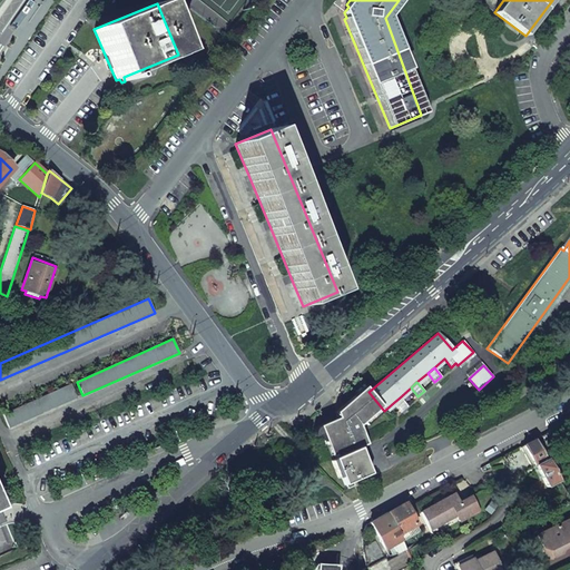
[(70,384),(2,414),(8,429),(77,397),(70,384)]
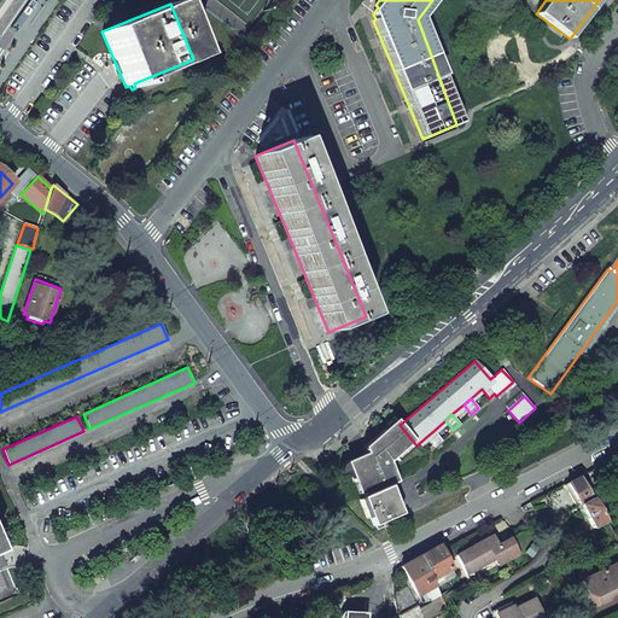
[(362,448),(365,454),(373,450),(373,449),(400,425),(395,420),(372,439),(362,448)]
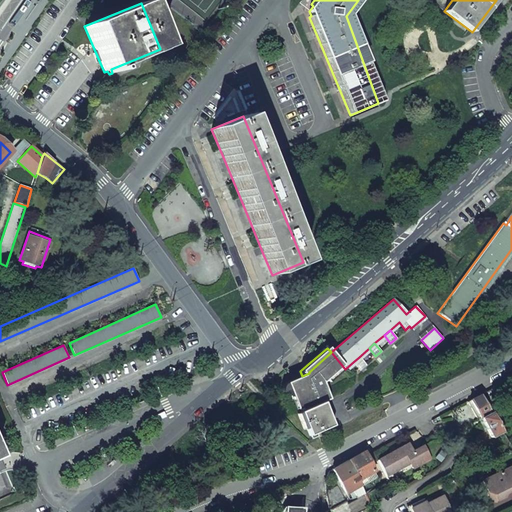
[(299,413),(322,403),(330,399),(322,383),(327,379),(329,382),(345,369),(331,352),(309,372),(309,373),(302,376),(286,383),(288,390),(299,413)]
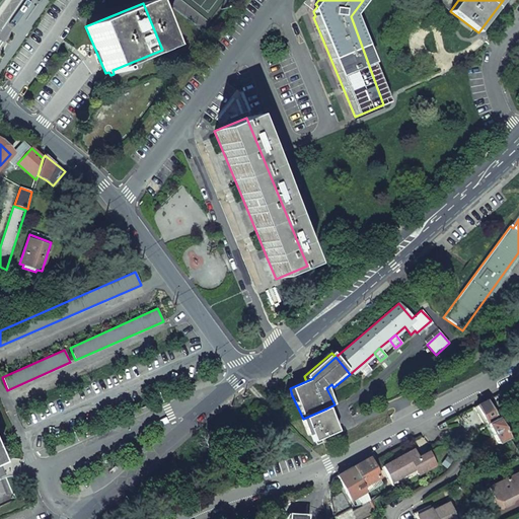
[(364,362),(358,367),(365,374),(371,369),(364,362)]
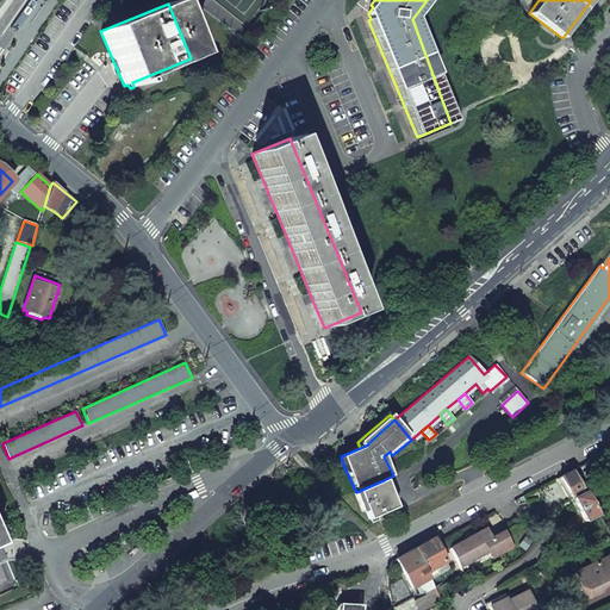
[(589,464),(578,470),(586,485),(597,479),(589,464)]
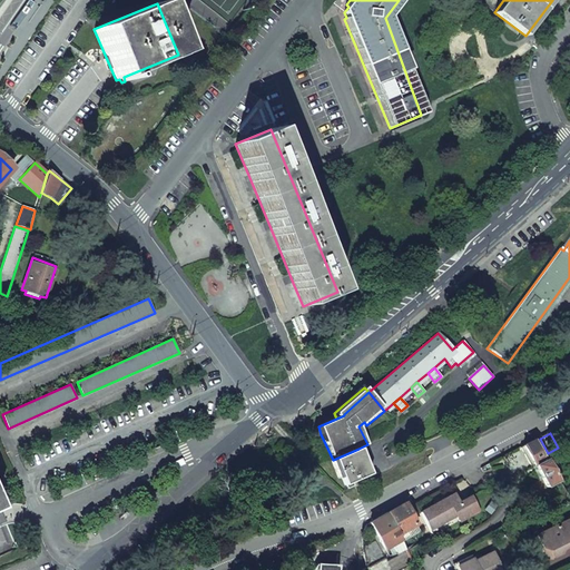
[(536,441),(524,446),(549,489),(560,482),(536,441)]
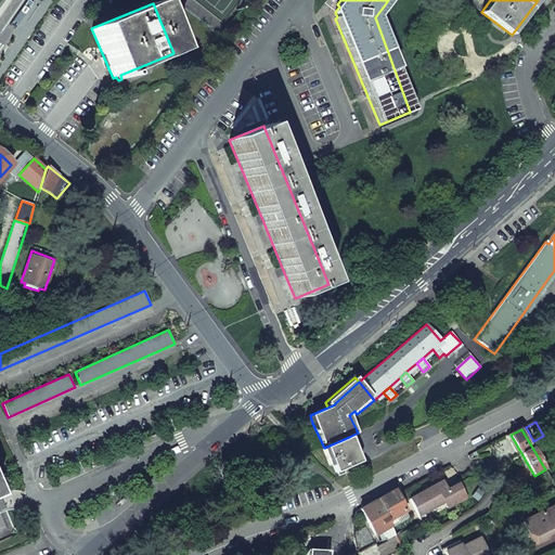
[(336,472),(338,476),(345,474),(343,469),(360,462),(349,437),(324,448),(335,473),(336,472)]
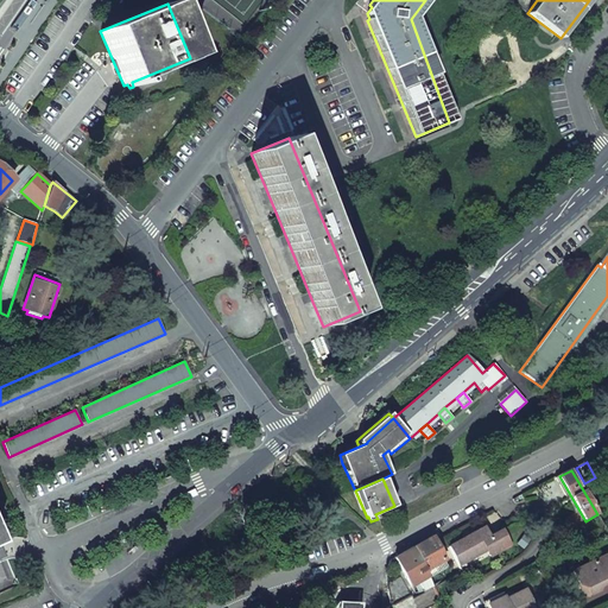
[(483,527),(466,537),(468,540),(485,531),(483,527)]
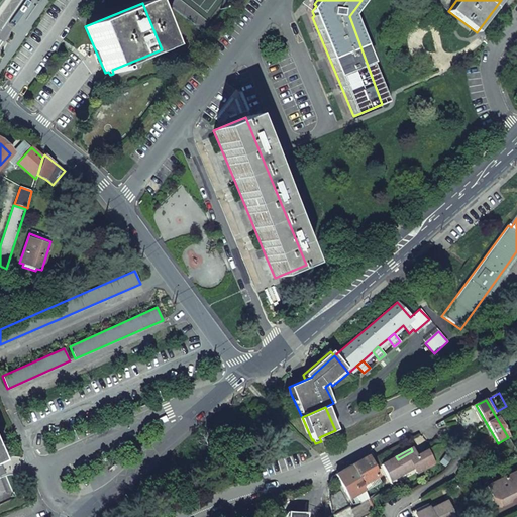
[(396,456),(381,466),(390,482),(413,469),(416,474),(433,464),(426,450),(415,456),(412,451),(398,459),(396,456)]
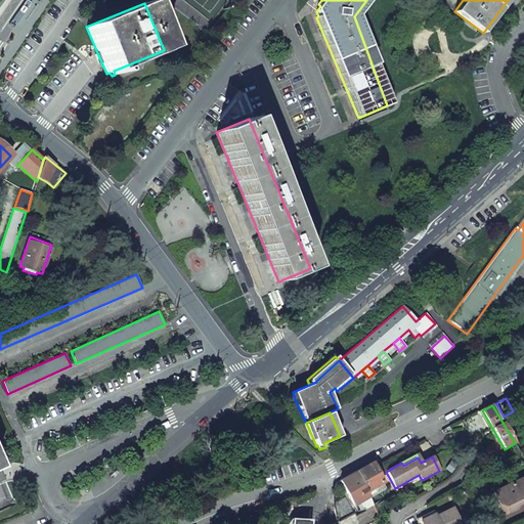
[(372,464),(355,473),(365,492),(382,483),(372,464)]
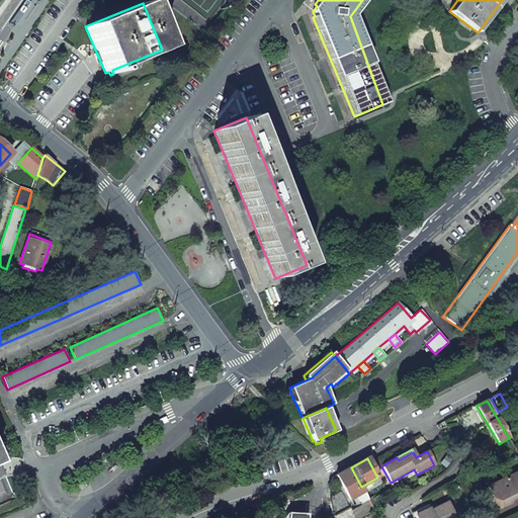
[(351,467),(336,477),(350,500),(356,497),(360,503),(367,499),(361,487),(351,467)]
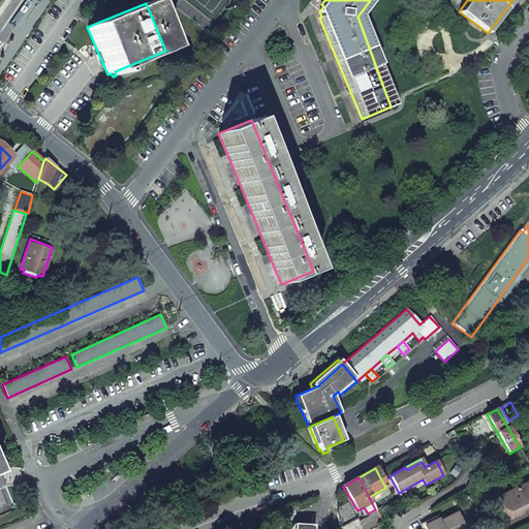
[(528,483),(528,481),(498,498),(503,509),(510,511),(514,518),(521,515),(522,510),(523,506),(528,503),(528,504),(528,483)]
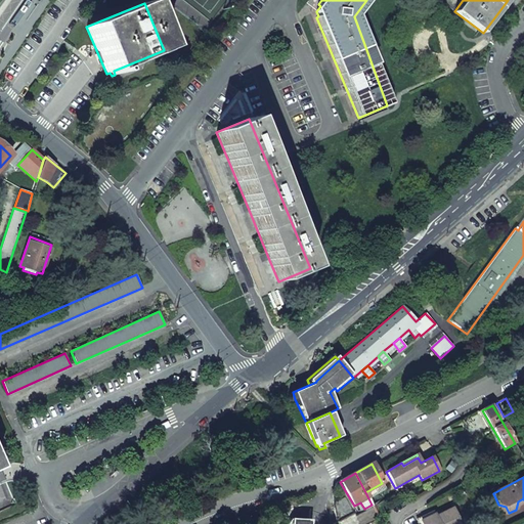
[(332,510),(326,511),(320,523),(332,523),(353,513),(345,497),(333,504),(332,510)]
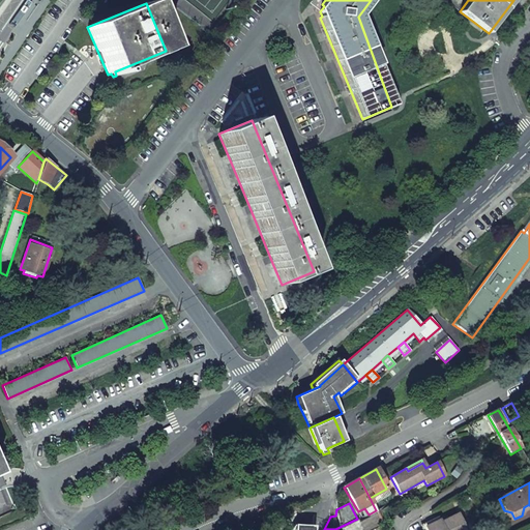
[(511,512),(504,510),(510,521),(514,519),(511,512)]
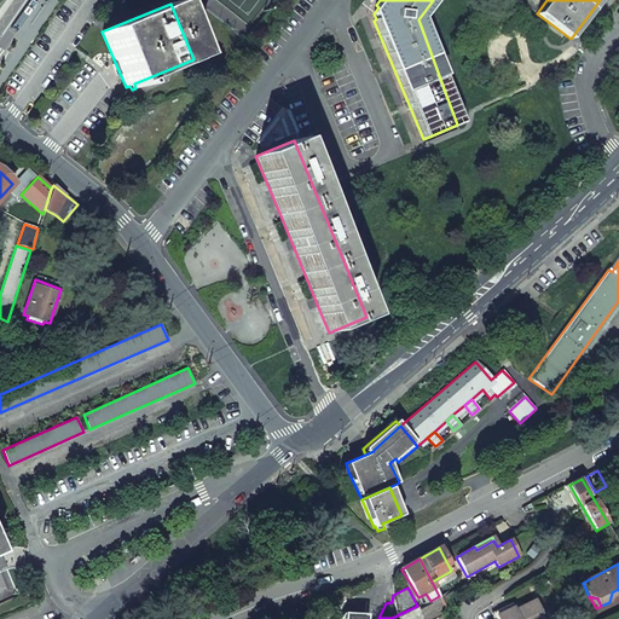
[(543,618),(534,601),(515,611),(514,607),(497,617),(498,618),(543,618)]
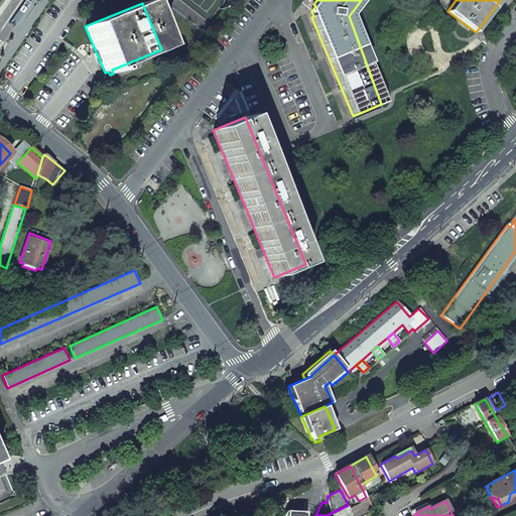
[(354,515),(349,506),(331,515),(354,515)]
